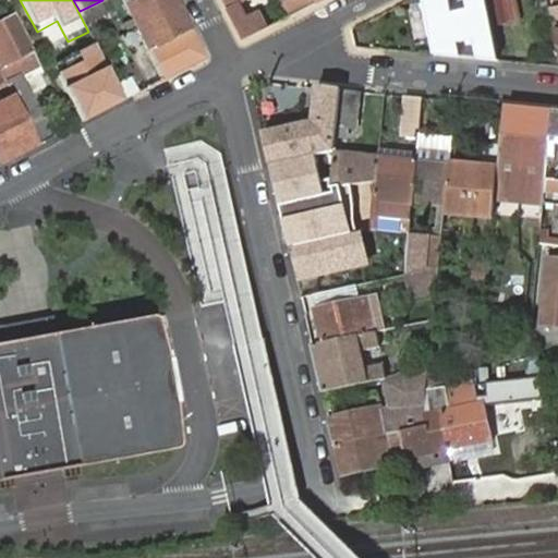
[(121,0),(164,80),(199,61),(205,58),(204,57),(174,0),(121,0)]
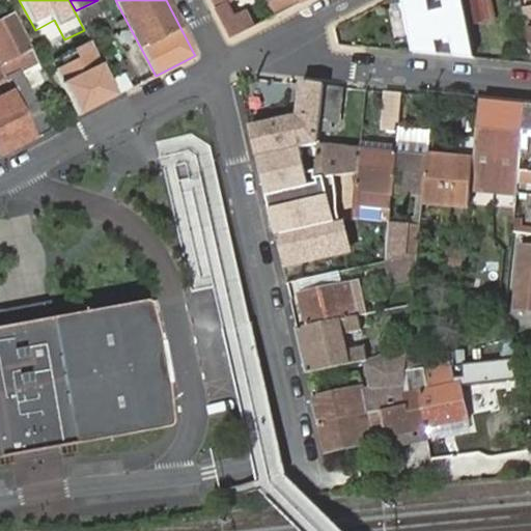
[(213,0),(229,34),(235,30),(230,18),(233,16),(226,1),(228,0),(213,0)]
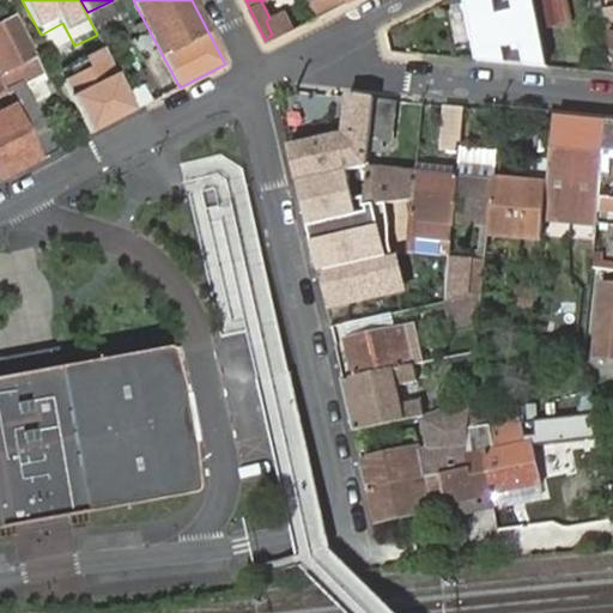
[(310,0),(320,18),(353,1),(352,0),(310,0)]
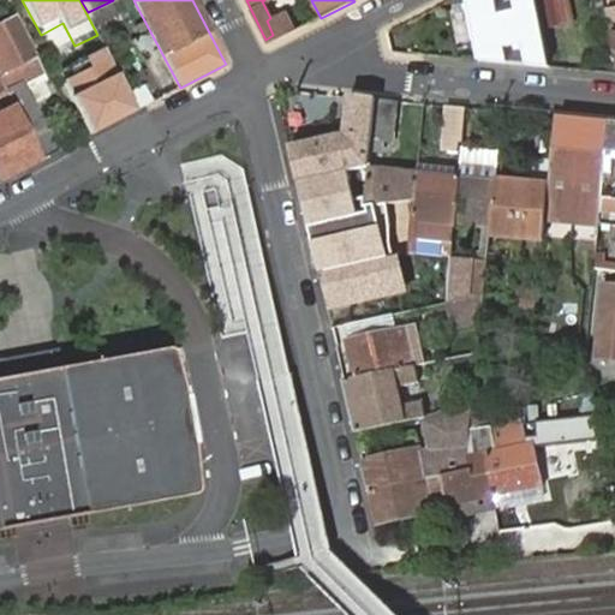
[(465,0),(476,61),(549,67),(536,0),(465,0)]
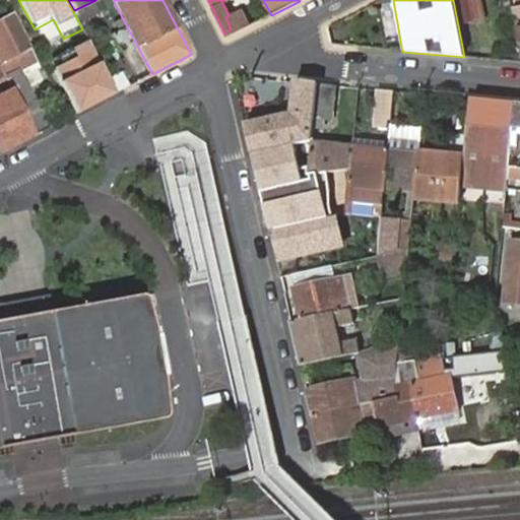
[(453,0),(457,22),(481,16),(478,0),(453,0)]
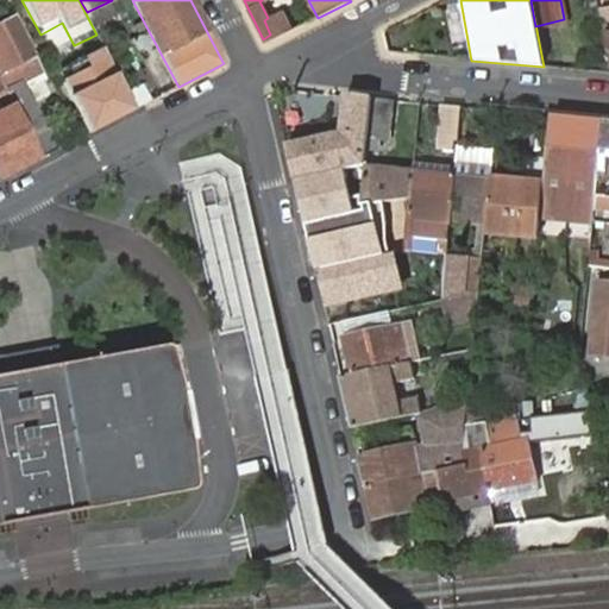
[(6,92),(39,159),(56,150),(22,83),(39,74),(11,19),(0,24),(0,79),(5,89),(6,92)]
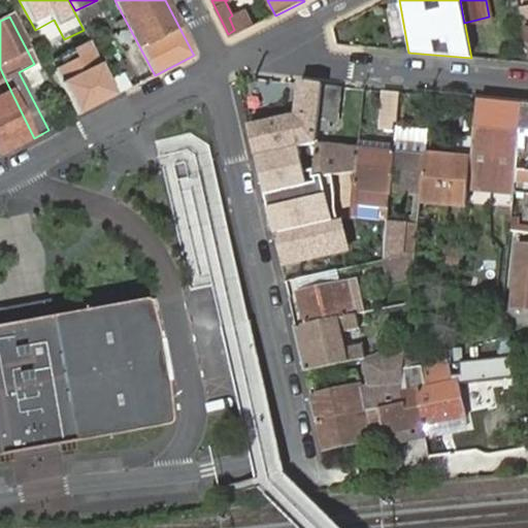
[(90,40),(75,48),(81,61),(57,73),(77,116),(118,95),(90,40)]
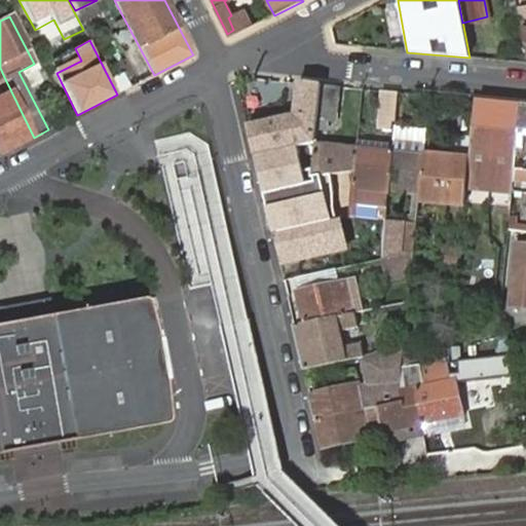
[(0,155),(34,138),(5,79),(0,81),(0,88),(4,97),(8,106),(0,110),(0,155)]
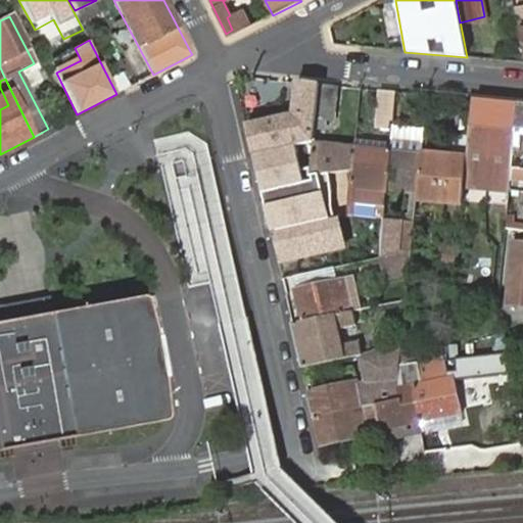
[(245,127),(262,196),(305,186),(293,147),(313,142),(314,133),(320,87),(296,83),(293,116),(245,127)]
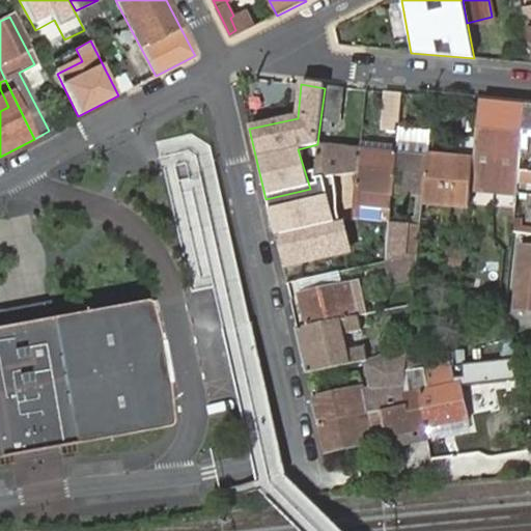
[(342,89),(325,88),(318,135),(328,135),(329,124),(338,126),(342,89)]
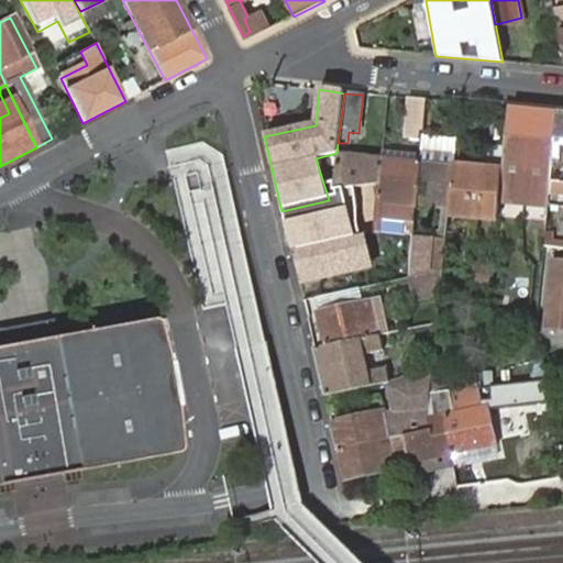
[(426,102),(407,100),(405,132),(422,134),(426,102)]
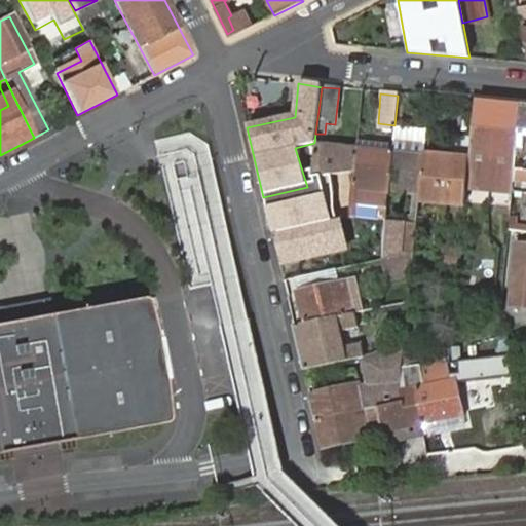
[(248,108),(258,108),(257,97),(247,97),(248,108)]
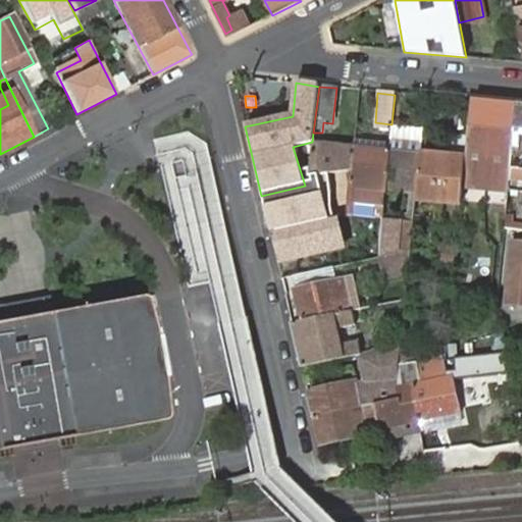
[(515,106),(471,102),(467,149),(465,162),(464,179),(508,183),(515,106)]
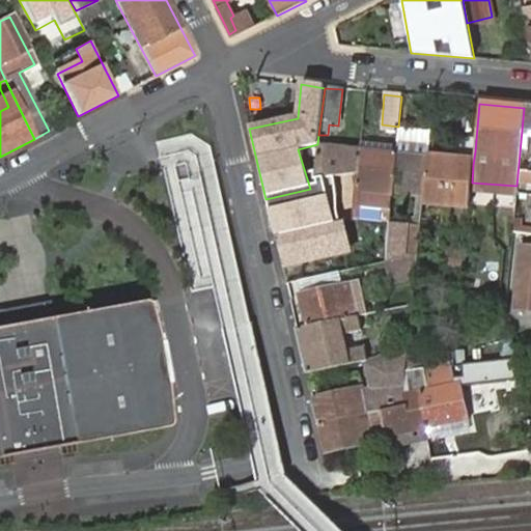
[(396,146),(396,155),(392,193),(413,195),(415,200),(414,213),(411,218),(391,217),(389,225),(389,235),(387,254),(386,262),(417,256),(421,208),(426,160),(427,149),(429,130),(398,127),(396,146)]
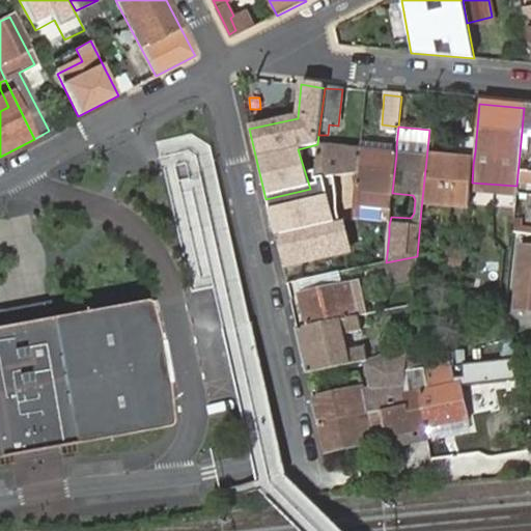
[(360,151),(317,148),(313,182),(322,180),(358,177),(360,151)]
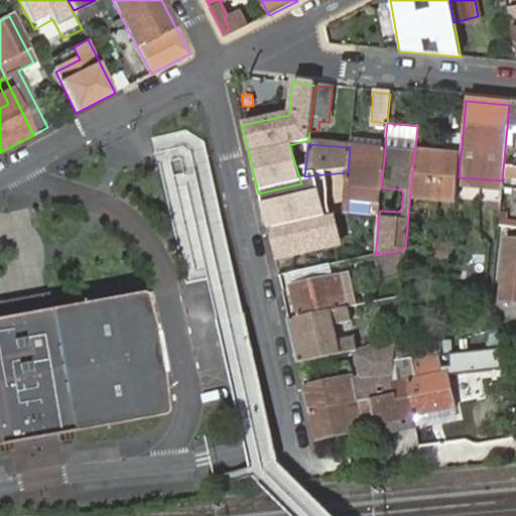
[(385,150),(350,147),(348,172),(346,194),(344,217),(348,218),(351,218),(353,204),(372,205),(371,219),(374,219),(378,219),(380,211),(381,187),(385,150)]
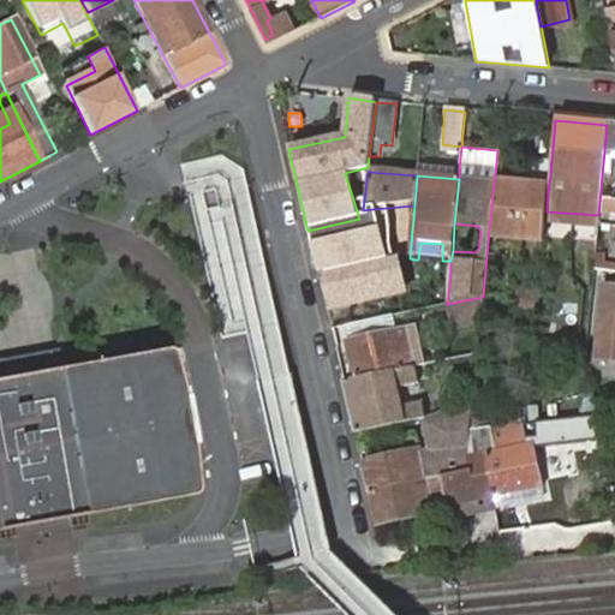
[(548,191),(550,175),(535,175),(532,189),(548,191)]
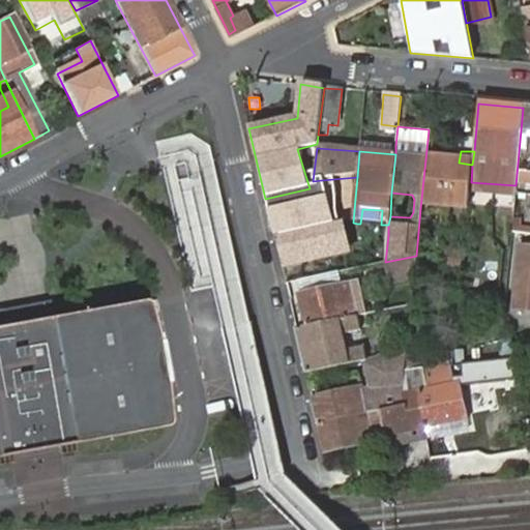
[(425,159),(420,208),(468,212),(471,182),(472,165),(459,163),(455,163),(454,170),(447,169),(447,162),(425,159)]
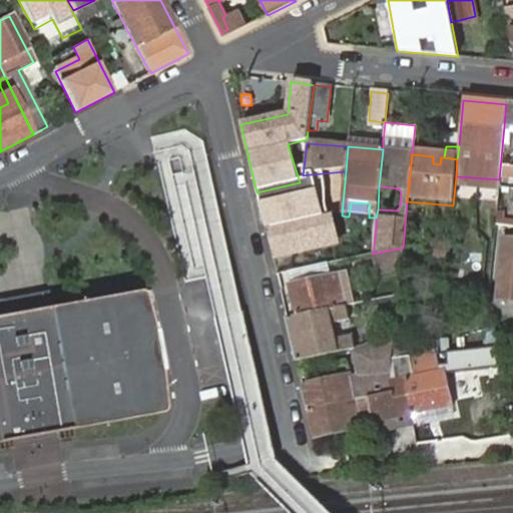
[(315,174),(316,187),(344,186),(343,172),(315,174)]
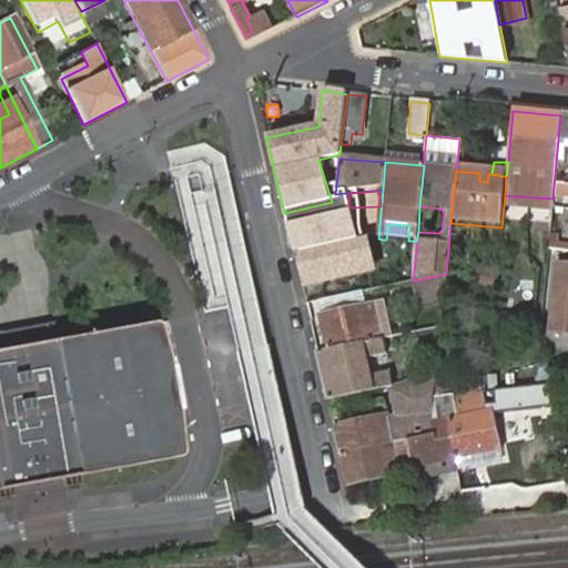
[(375,274),(367,241),(359,242),(351,212),(286,229),(302,292),(375,274)]
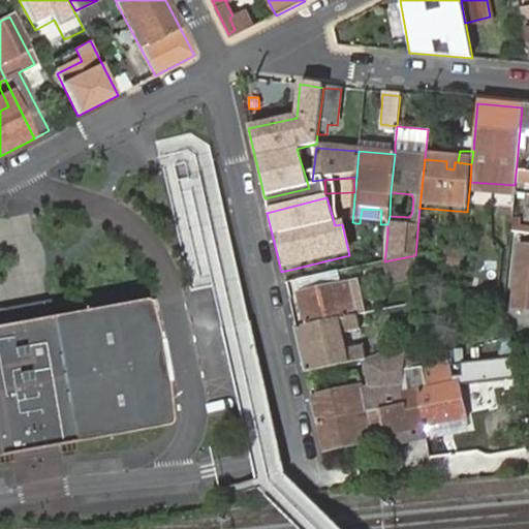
[(382,231),(383,224),(380,224),(360,223),(356,223),(355,229),(382,231)]
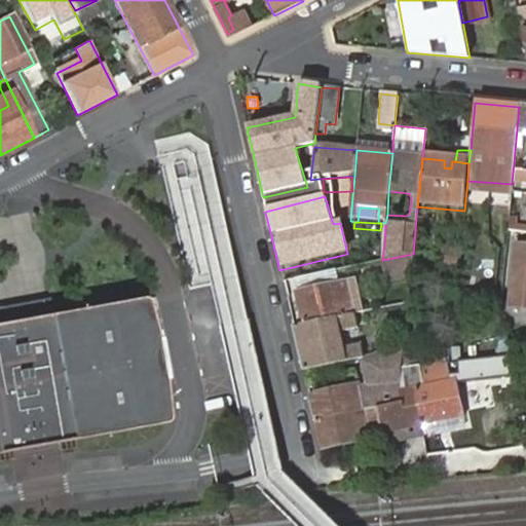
[(383,252),(385,233),(373,232),(371,251),(383,252)]
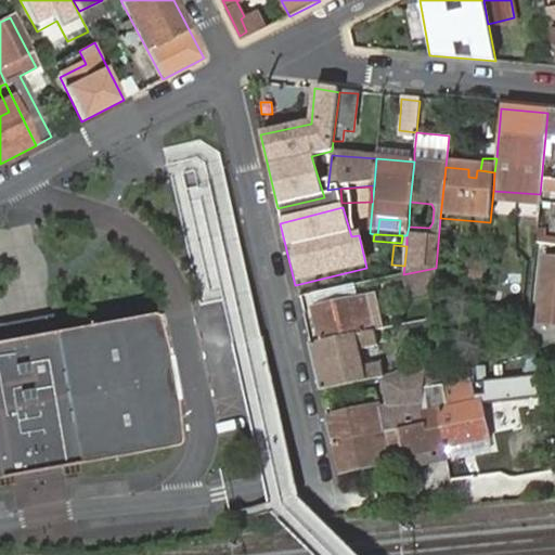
[(473,262),(470,281),(480,282),(482,265),(473,262)]
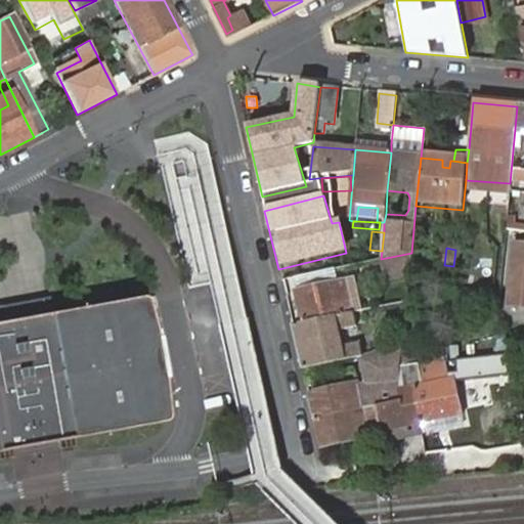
[(523,248),(514,248),(507,307),(523,308),(523,248)]
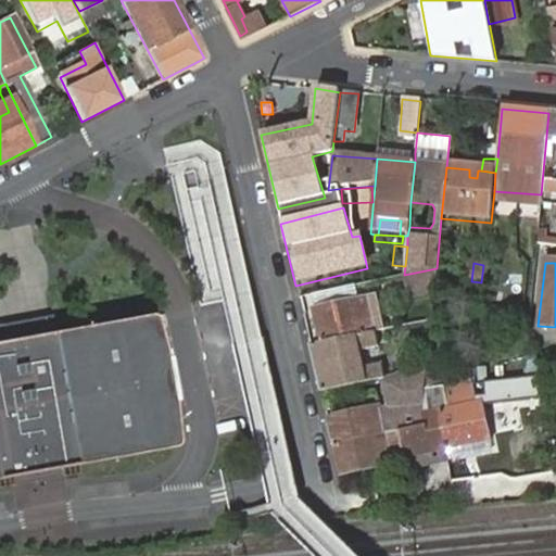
[(431,319),(437,268),(404,275),(401,276),(405,295),(417,293),(414,323),(431,319)]
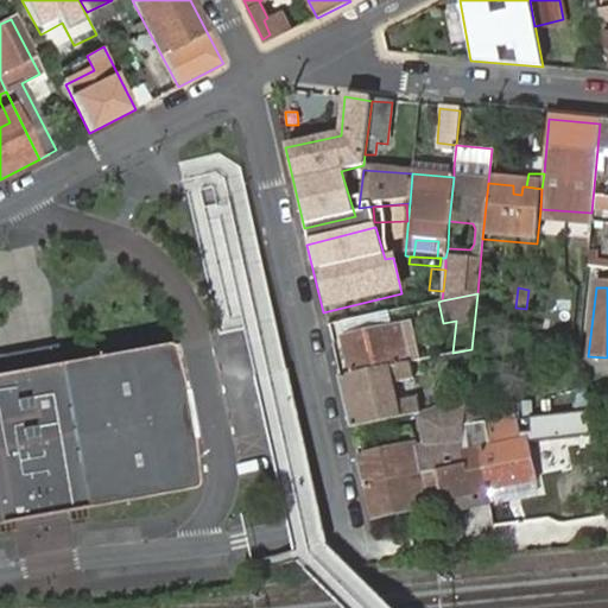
[(349,374),(409,361),(420,360),(413,322),(342,340),(349,374)]
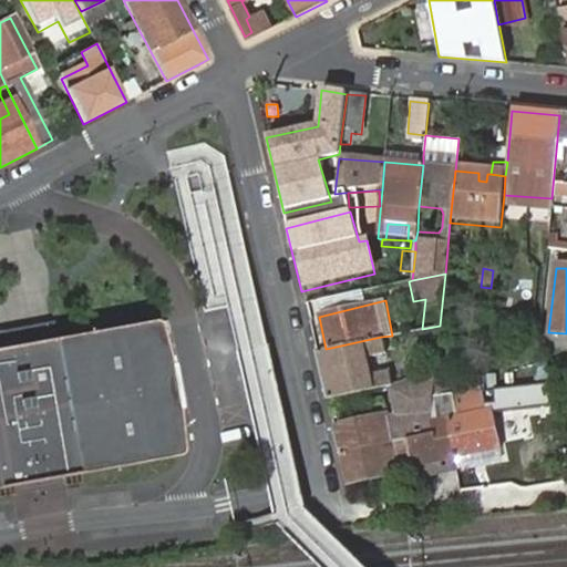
[(0,331),(0,488),(11,487),(12,495),(62,486),(61,477),(174,457),(184,456),(187,452),(188,447),(182,408),(187,408),(179,363),(173,364),(166,323),(158,320),(58,338),(54,321),(0,331)]
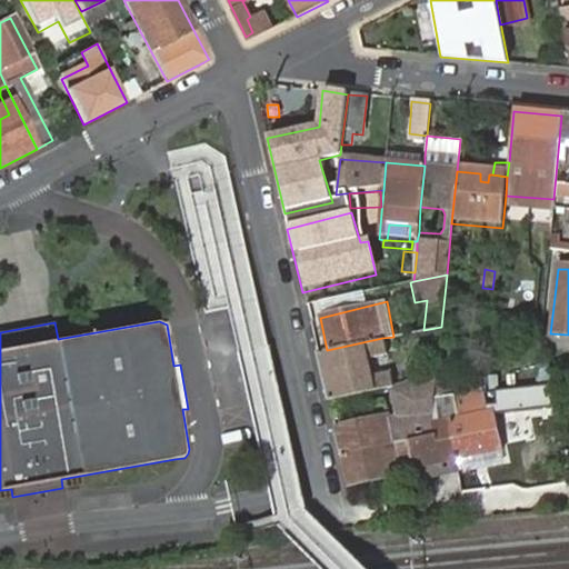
[(329,401),(391,387),(388,371),(370,376),(367,356),(385,352),(382,338),(327,350),(318,352),(329,401)]
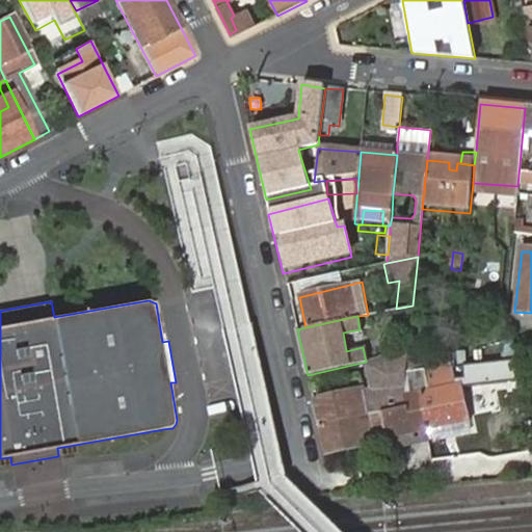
[(410,322),(407,356),(406,358),(405,372),(421,370),(424,350),(427,323),(410,322)]
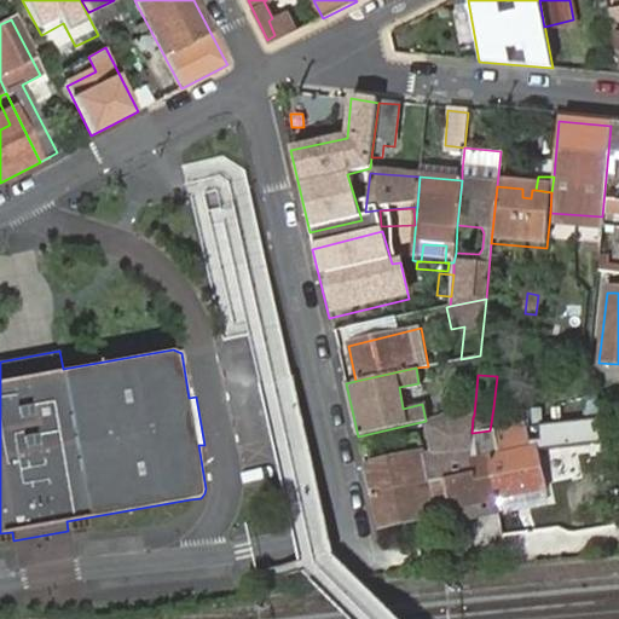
[(508,408),(507,428),(526,426),(527,410),(508,408)]
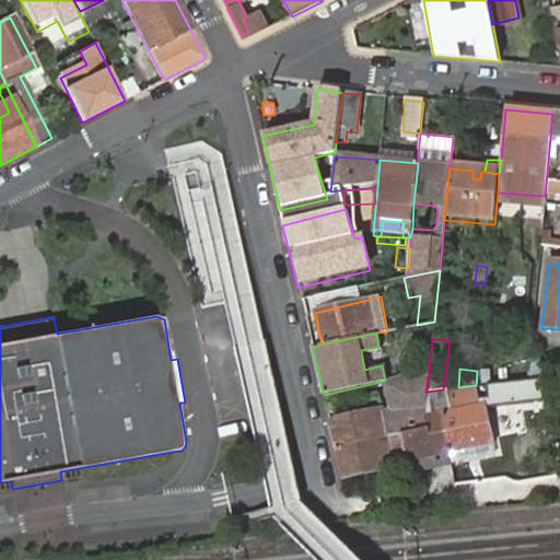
[(427,392),(428,377),(406,382),(411,411),(392,412),(330,426),(336,448),(429,428),(426,404),(427,392)]
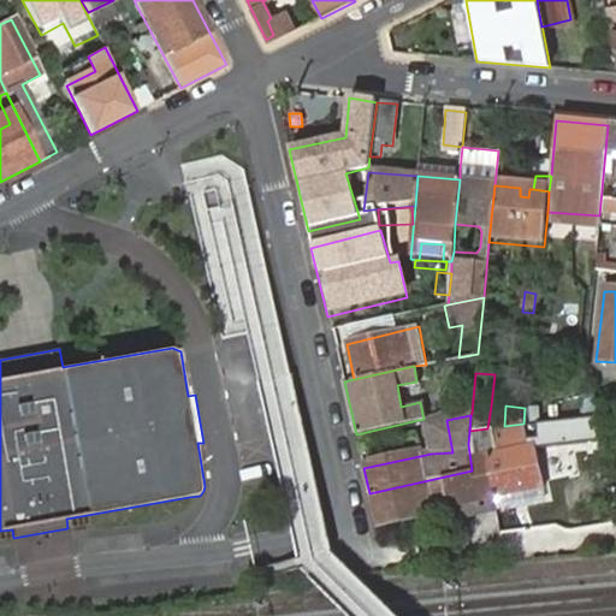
[(537,422),(538,445),(558,442),(614,436),(611,415),(537,422)]
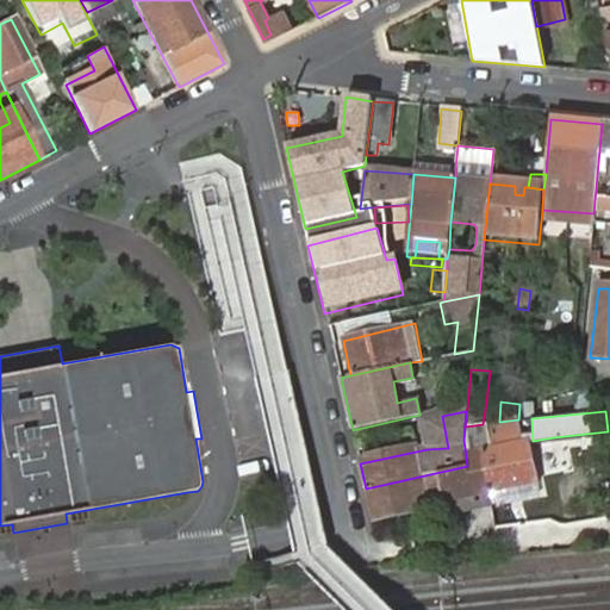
[(366,489),(373,520),(541,483),(539,471),(559,466),(553,437),(533,441),(531,441),(493,449),(487,423),(483,424),(465,427),(464,440),(467,466),(366,489)]
